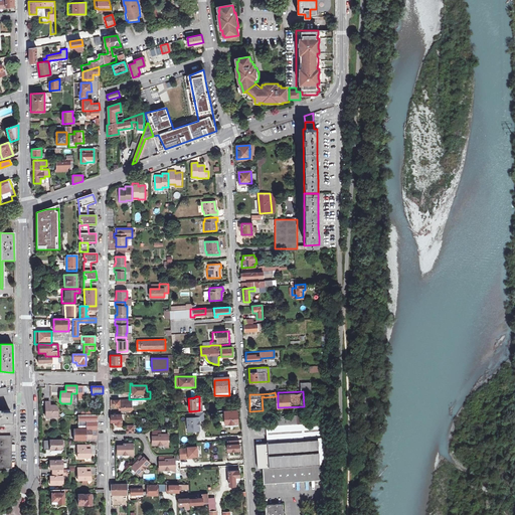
[(112,400),(112,405),(112,406),(119,406),(119,409),(129,409),(129,399),(118,399),(112,400)]
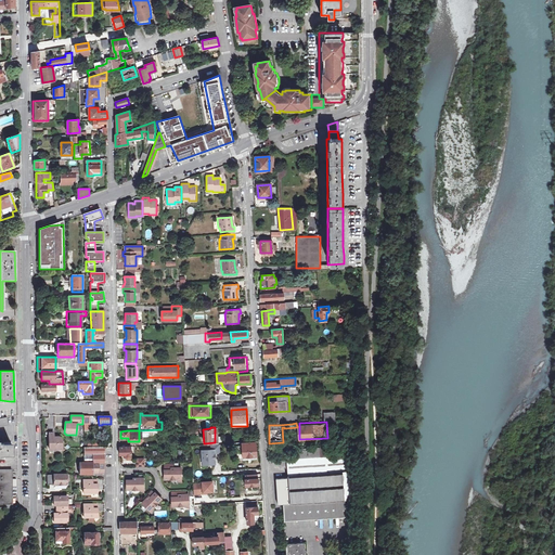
[(53,433),(49,434),(49,449),(53,449),(54,450),(56,450),(57,449),(62,449),(62,439),(59,437),(53,437),(53,433)]
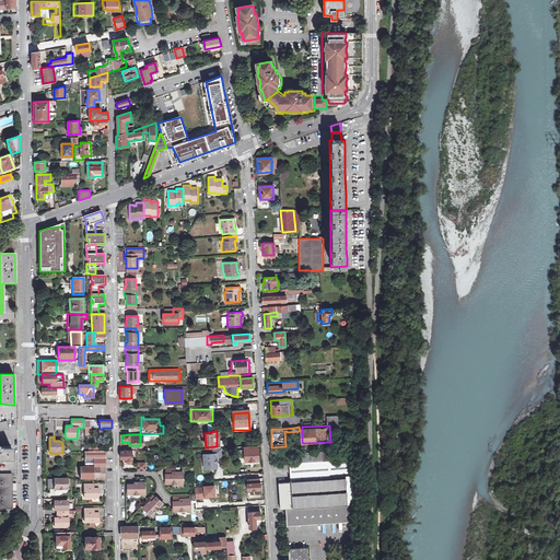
[(243,448),(244,464),(258,463),(257,445),(243,446),(243,448)]
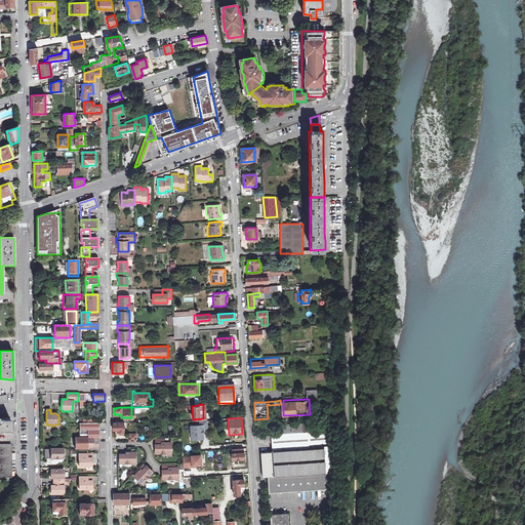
[(0,432),(4,433),(11,433),(10,420),(0,420),(0,432)]
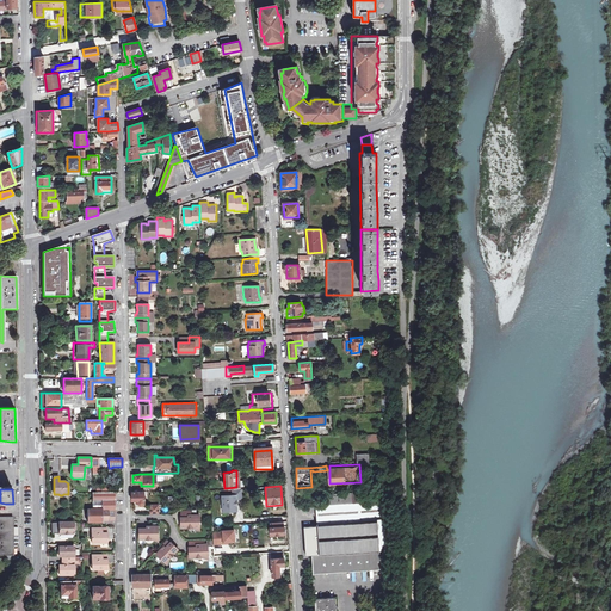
[(130,492),(131,501),(136,501),(136,504),(139,504),(140,506),(142,506),(144,504),(143,493),(136,494),(136,492),(130,492)]
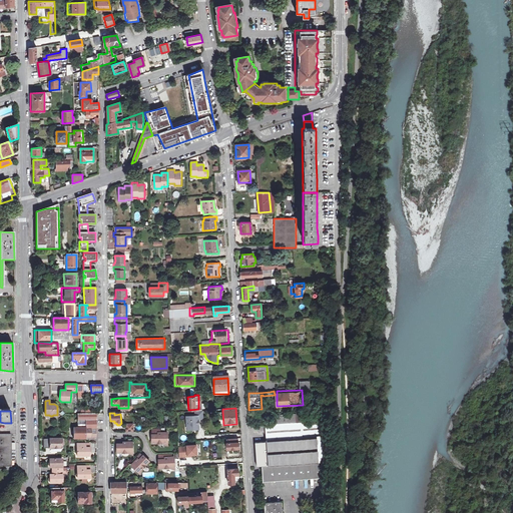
[(203,413),(185,414),(186,431),(200,430),(199,420),(203,419),(203,413)]
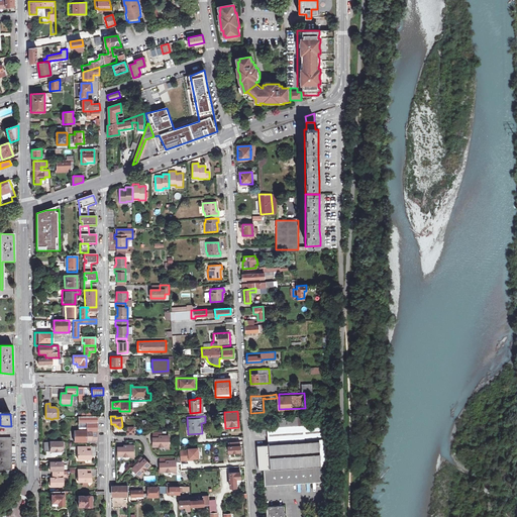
[(96,430),(96,417),(92,417),(85,417),(78,417),(77,417),(77,425),(85,425),(85,430),(96,430)]
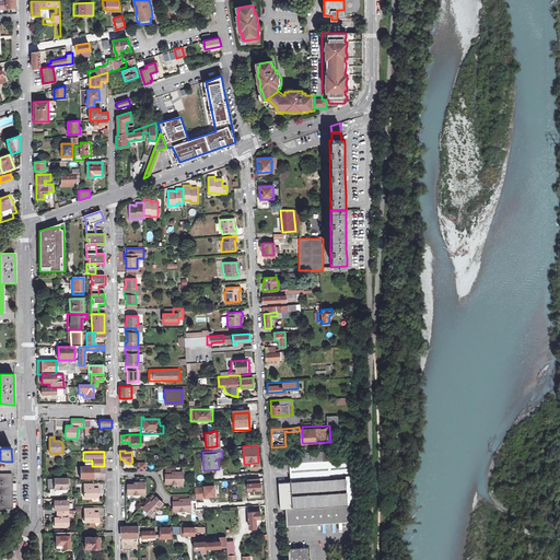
[(301,454),(301,463),(302,463),(330,461),(329,452),(301,454)]
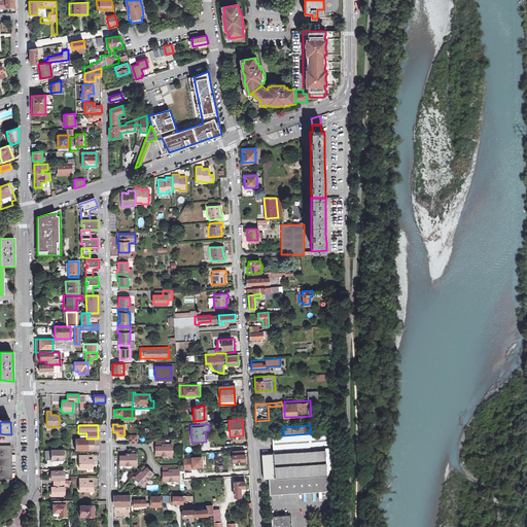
[(264,479),(269,479),(326,473),(326,468),(337,468),(334,431),(311,433),(284,435),(283,435),(274,435),(272,436),(273,453),(261,454),(264,479)]
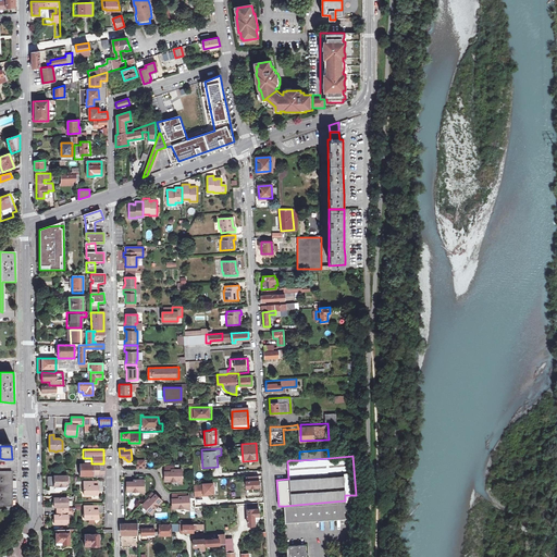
[(103,475),(103,463),(91,463),(91,465),(91,477),(103,475)]
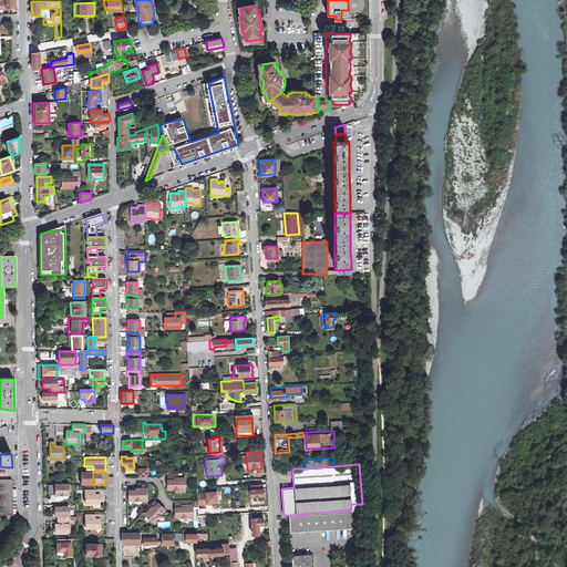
[(93,485),(93,473),(84,473),(81,473),(81,485),(93,485)]
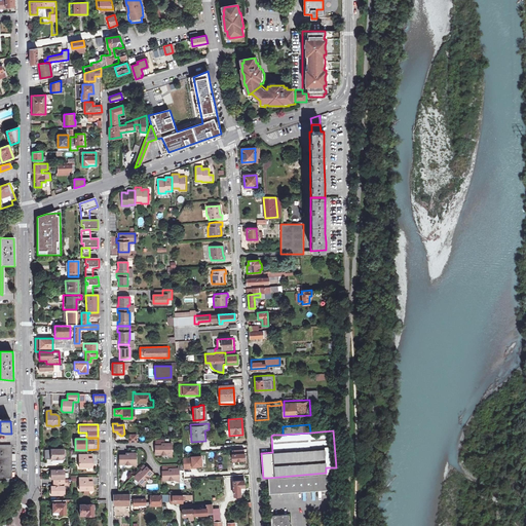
[(155,445),(154,445),(155,454),(165,454),(172,457),(171,445),(171,443),(164,443),(164,445),(155,445)]
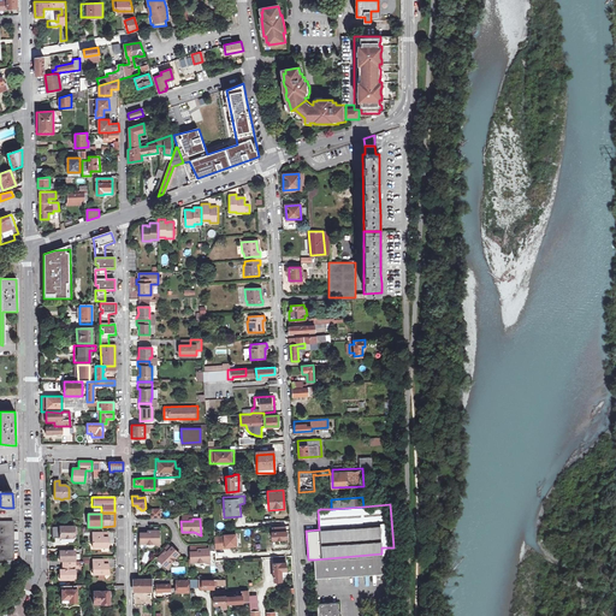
[(12,527),(12,522),(5,522),(0,521),(0,560),(12,560),(12,555),(12,544),(12,535),(12,527)]
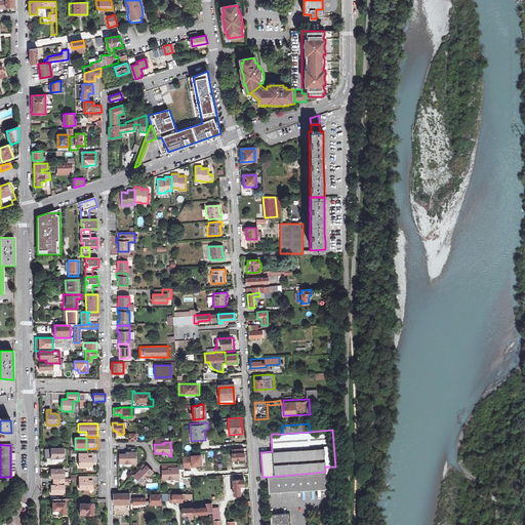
[(242,448),(231,448),(231,453),(231,459),(244,458),(244,452),(243,452),(242,448)]
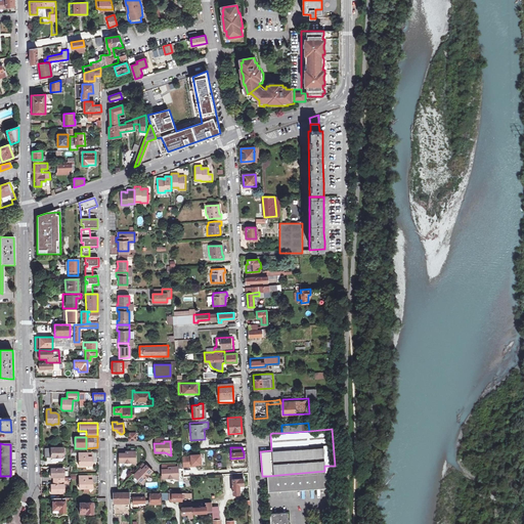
[(62,448),(44,448),(44,457),(51,457),(62,457),(62,454),(64,454),(64,452),(62,452),(62,448)]
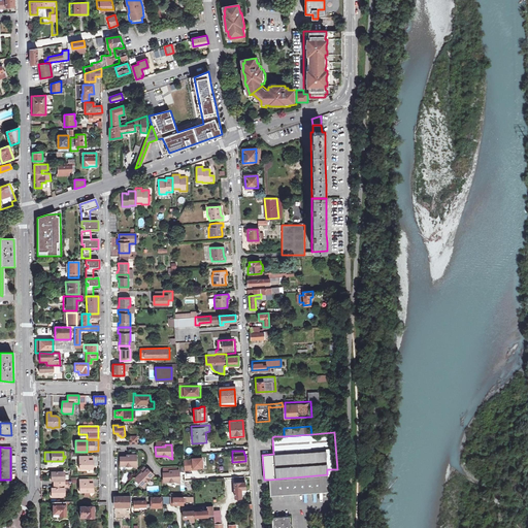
[(136,455),(131,455),(131,457),(128,457),(121,457),(121,466),(131,466),(136,468),(136,457),(136,455)]
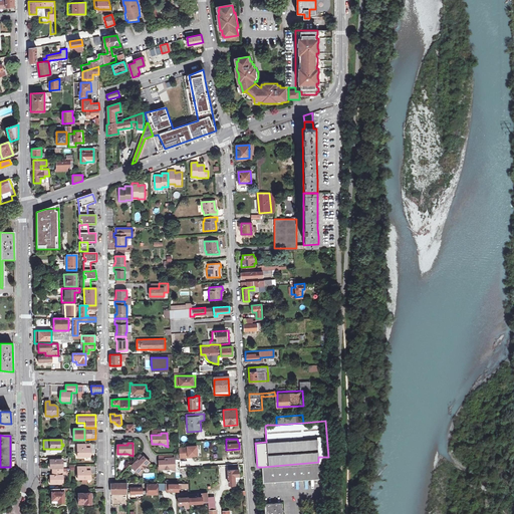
[(89,457),(89,449),(85,449),(85,445),(76,445),(77,457),(89,457)]
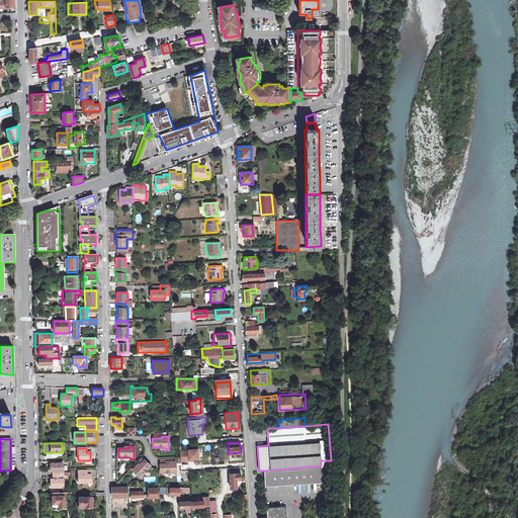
[(187,450),(183,450),(183,460),(188,459),(188,458),(192,458),(197,457),(197,448),(187,448),(187,450)]
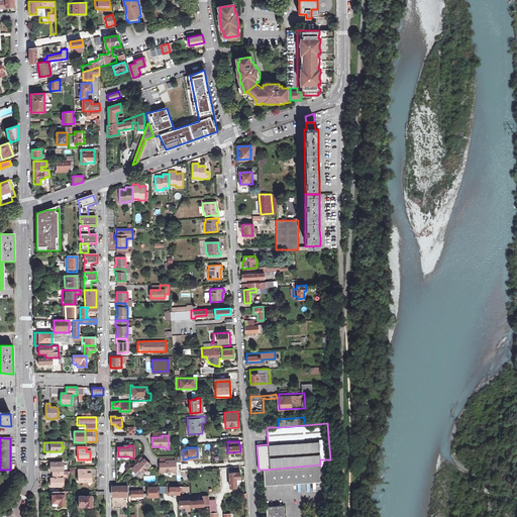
[(137,466),(136,463),(131,469),(132,470),(140,478),(142,472),(149,464),(150,464),(143,458),(143,459),(142,459),(137,466)]
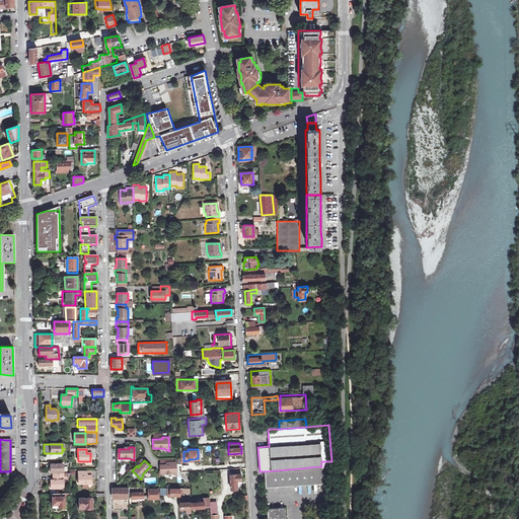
[(160,464),(160,468),(160,473),(171,472),(176,474),(176,464),(175,461),(170,461),(170,464),(166,464),(160,464)]
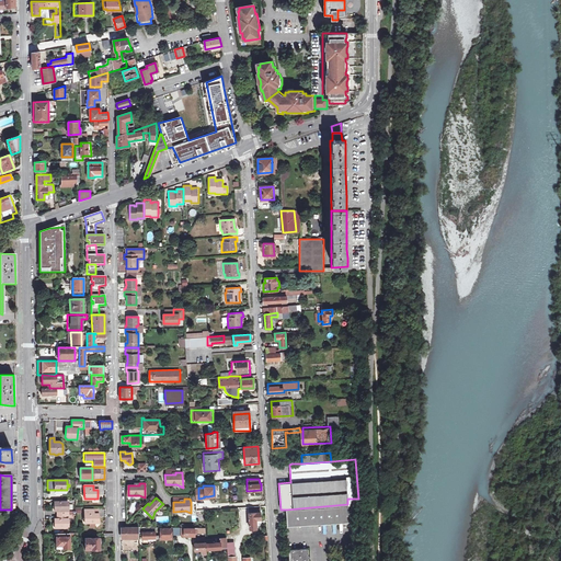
[(57,511),(57,515),(68,515),(68,502),(54,502),(54,511),(57,511)]
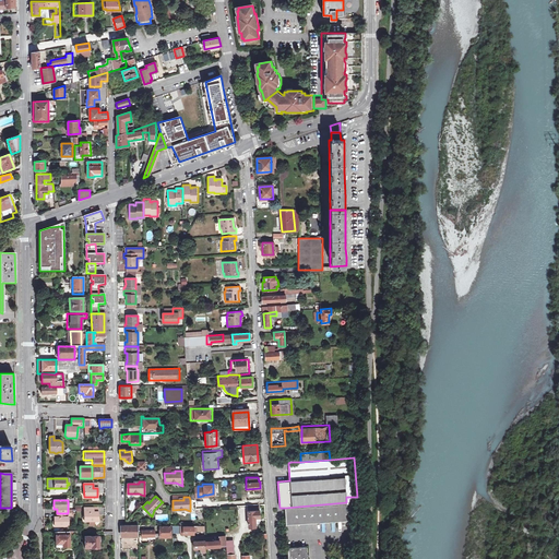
[(346,502),(285,508),(286,524),(347,520),(346,502)]
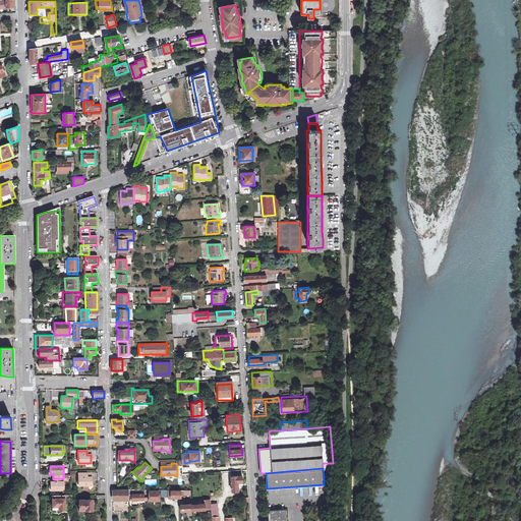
[(241,470),(230,471),(231,490),(238,490),(237,484),(242,484),(241,470)]
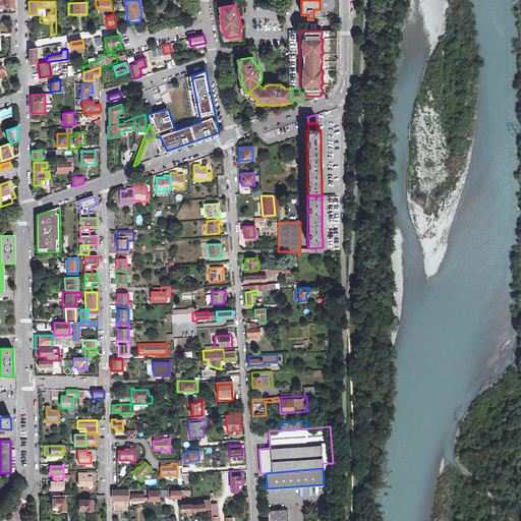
[(91,485),(91,478),(87,478),(87,473),(78,473),(78,485),(91,485)]
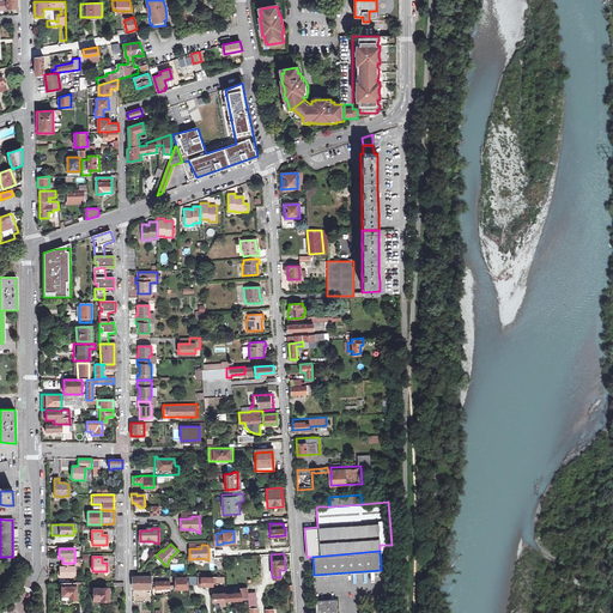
[(74,563),(62,563),(62,568),(59,568),(59,577),(74,577),(74,563)]
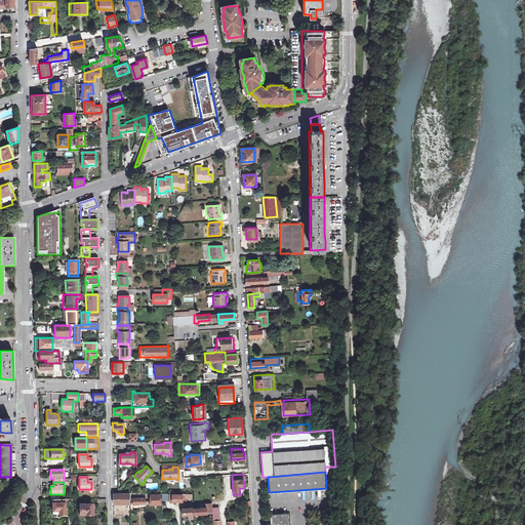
[(113,493),(113,503),(123,503),(123,506),(129,506),(129,503),(129,494),(129,493),(118,493),(113,493)]
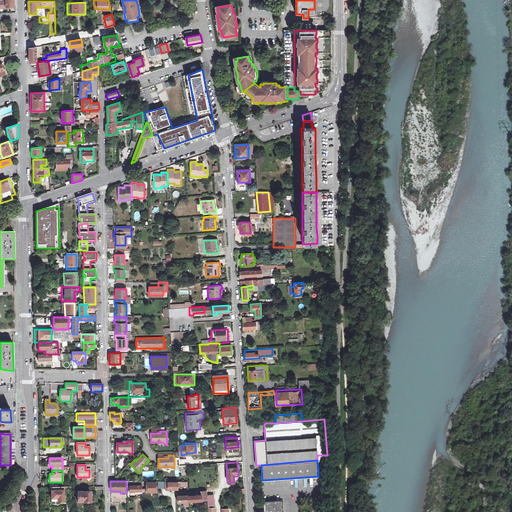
[(137,493),(141,493),(141,488),(141,481),(140,481),(133,481),(133,485),(129,485),(129,495),(137,495),(137,493)]
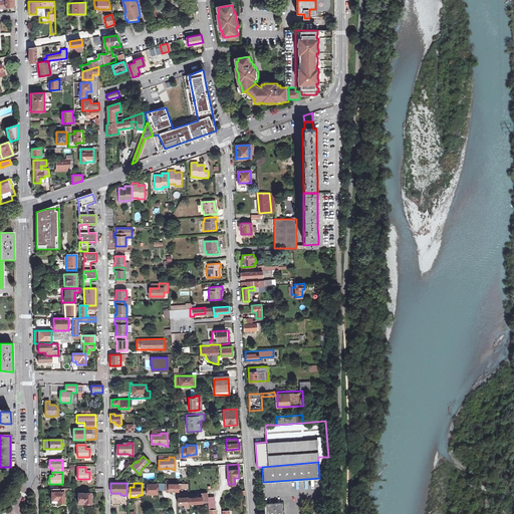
[(157,494),(157,483),(147,483),(147,494),(157,494)]
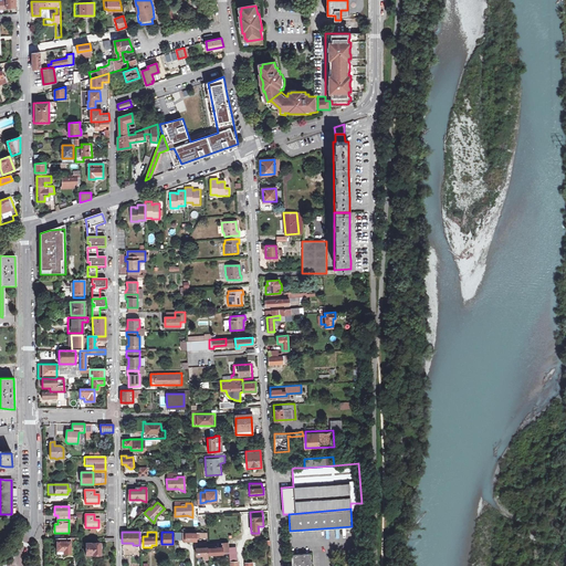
[(77,538),(76,538),(55,538),(55,551),(62,552),(62,554),(69,554),(70,542),(77,542),(77,538)]
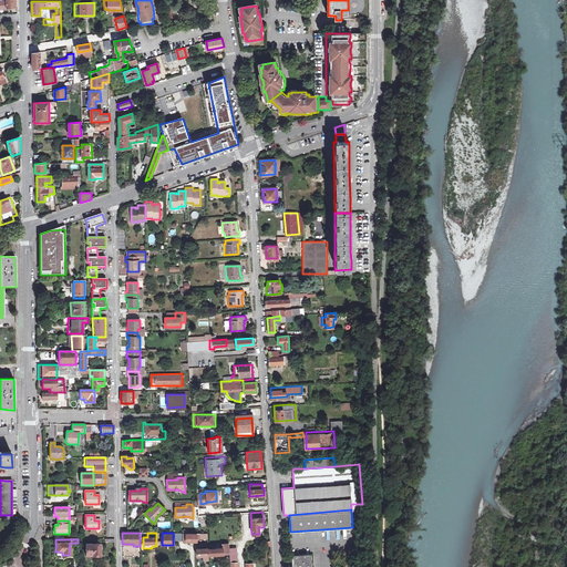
[(209,555),(229,554),(229,543),(223,544),(223,547),(215,547),(215,544),(208,544),(209,555)]
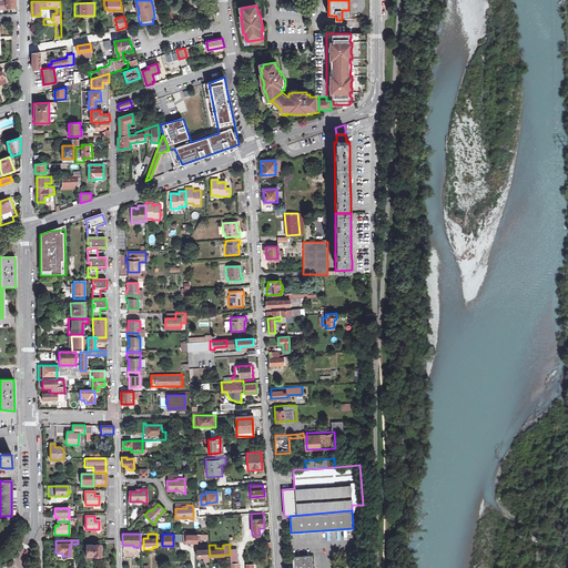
[(231,563),(239,563),(239,544),(230,544),(230,555),(231,563)]
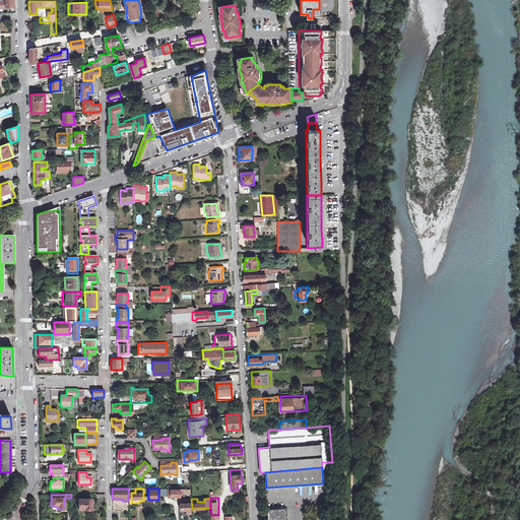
[(78,510),(85,510),(86,512),(88,512),(89,510),(91,510),(90,500),(77,500),(78,510)]
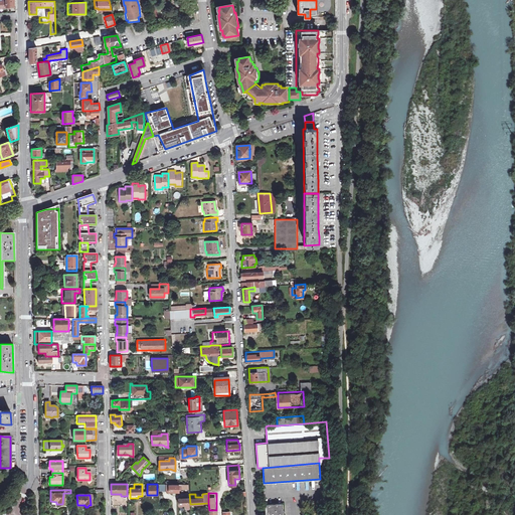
[(178,498),(178,504),(183,504),(183,507),(183,509),(185,509),(185,504),(188,504),(188,497),(181,498),(178,498)]
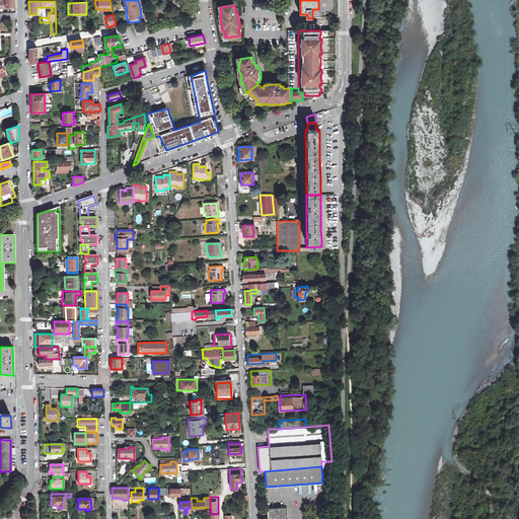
[(267,518),(283,518),(283,507),(267,509),(267,518)]
